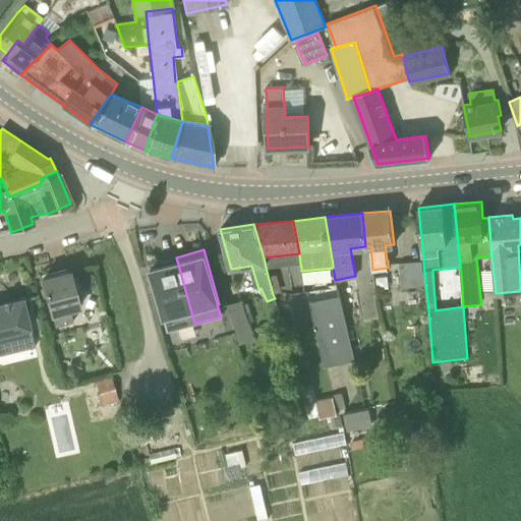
[(194,324),(176,257),(149,265),(164,320),(165,319),(168,331),(194,324)]
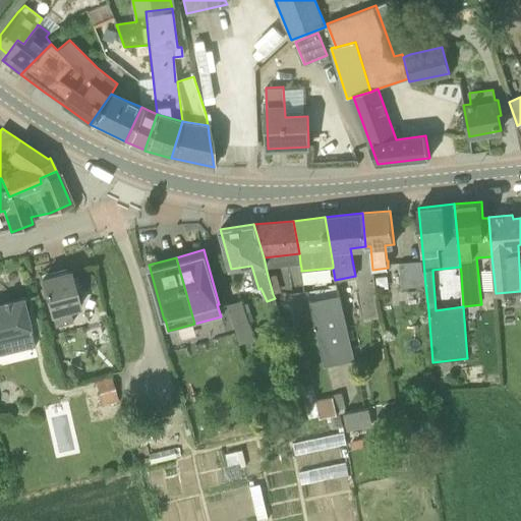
[(399,264),(402,288),(425,285),(423,262),(399,264)]
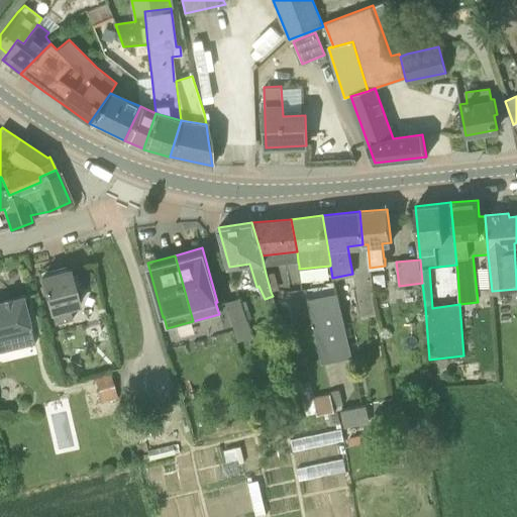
[(55,324),(72,319),(70,307),(78,305),(74,293),(76,293),(69,270),(41,277),(47,300),(55,324)]
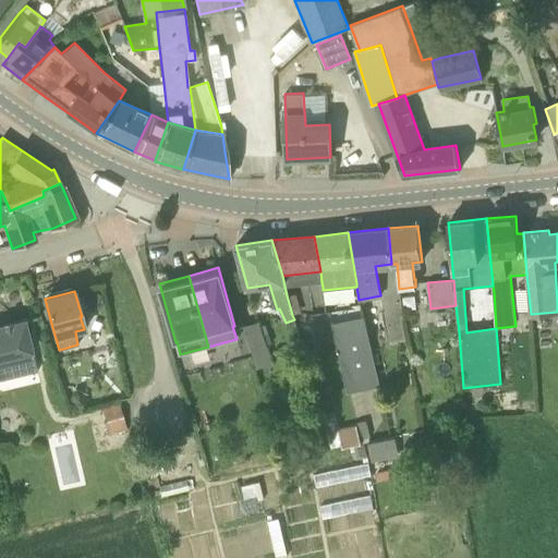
[(348,392),(380,385),(364,316),(332,324),(348,392)]
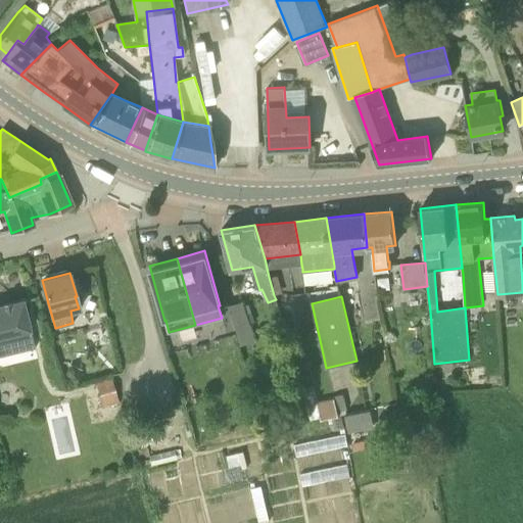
[(0,336),(31,329),(22,299),(0,304),(0,336)]
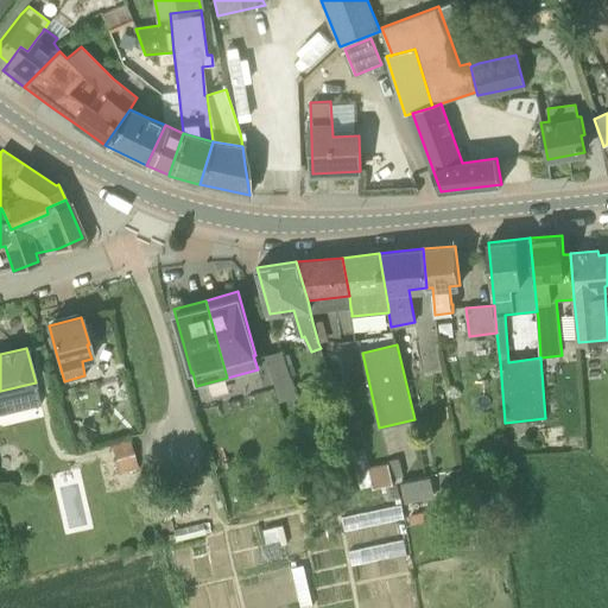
[(279,401),(296,397),(283,349),(265,354),(279,401)]
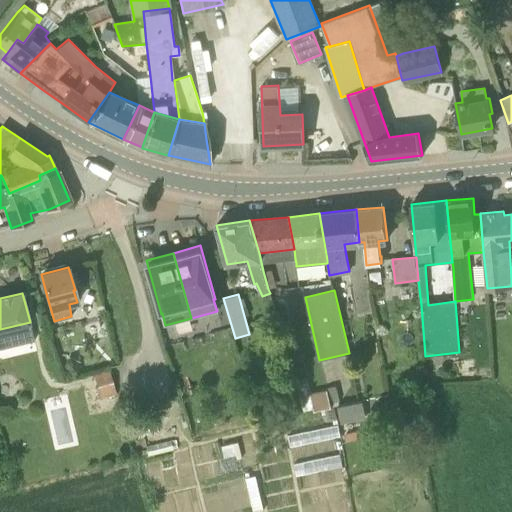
[(362,316),(375,312),(370,296),(357,300),(362,316)]
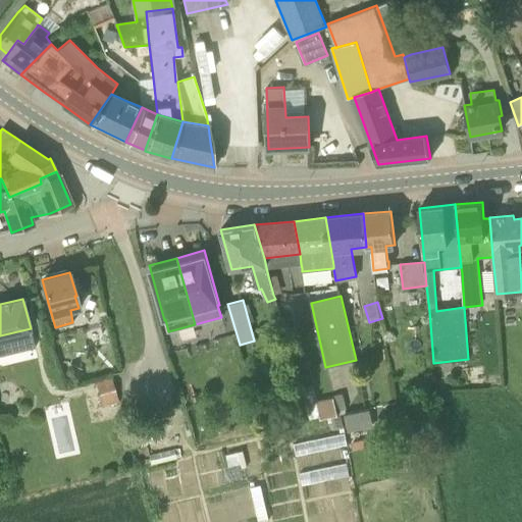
[(467,376),(468,385),(483,385),(483,375),(467,376)]
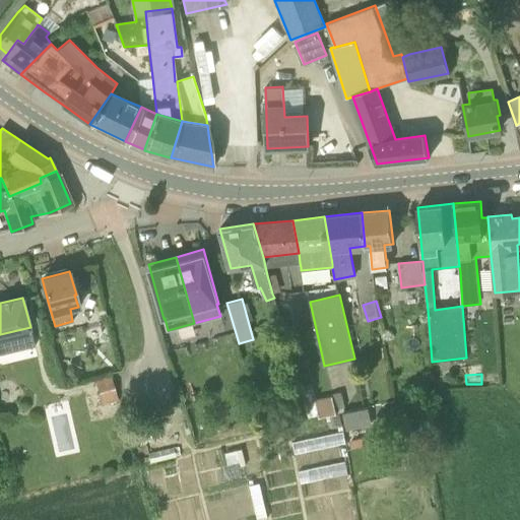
[(103,404),(118,400),(111,376),(94,380),(103,404)]
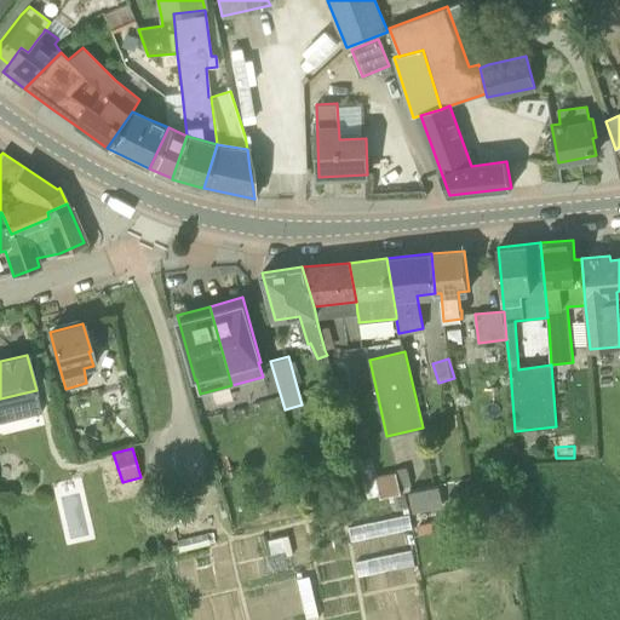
[(368,500),(400,493),(394,471),(375,475),(371,458),(357,460),(368,500)]
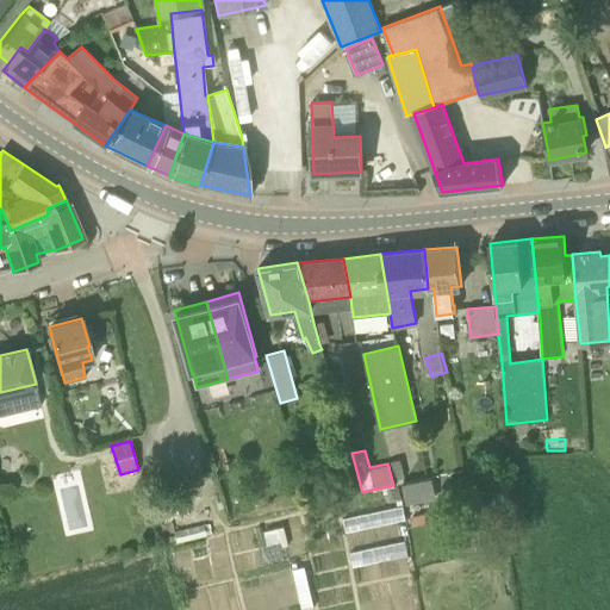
[(393,485),(404,483),(399,461),(387,464),(393,485)]
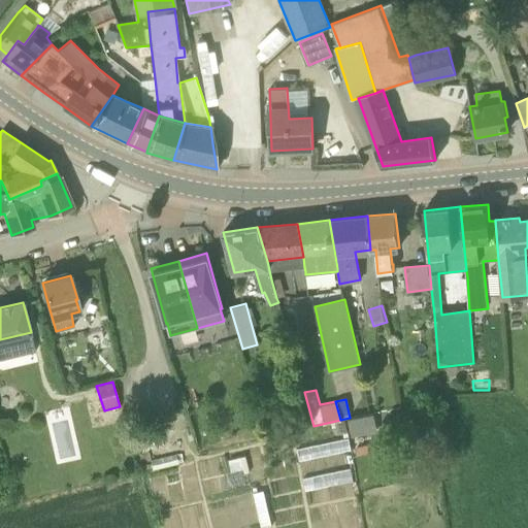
[(352,432),(375,427),(372,414),(350,418),(352,432)]
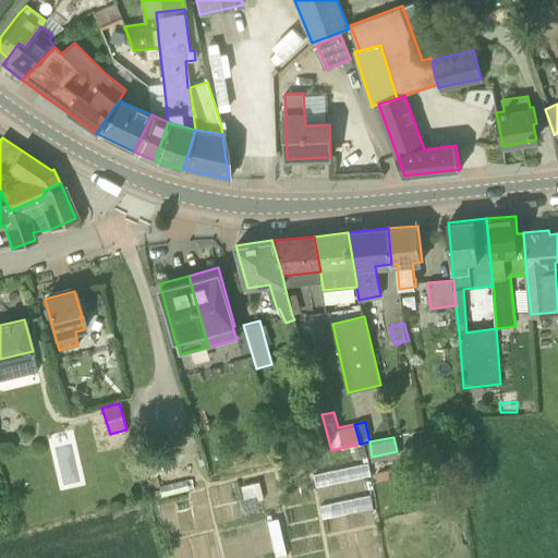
[(372,463),(318,470),(319,482),(373,476),(372,463)]
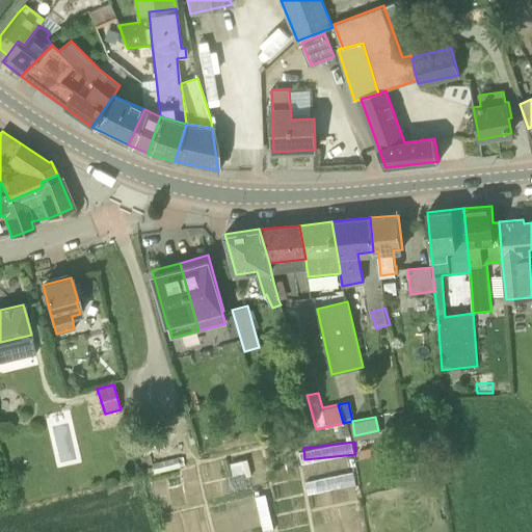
[(251,476),(247,459),(231,463),(234,476),(246,473),(247,477),(251,476)]
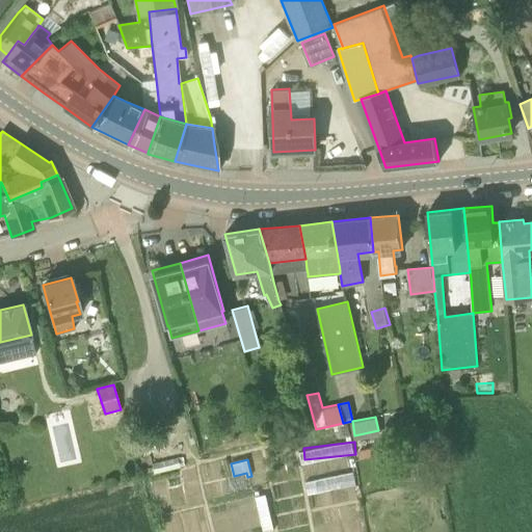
[(310,478),(311,490),(360,484),(357,472),(310,478)]
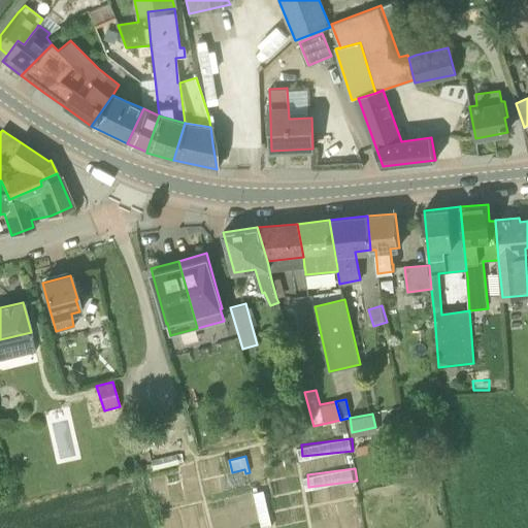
[(264,490),(254,493),(261,527),(263,527),(272,526),(264,490)]
